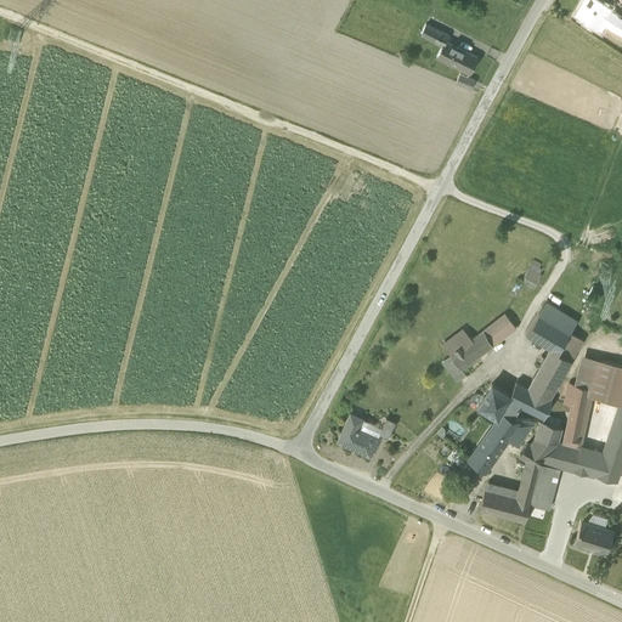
[(604,22),(621,33),(621,30),(621,17),(616,15),(608,10),(611,4),(604,0),(583,0),(576,13),(600,29),(604,22)]
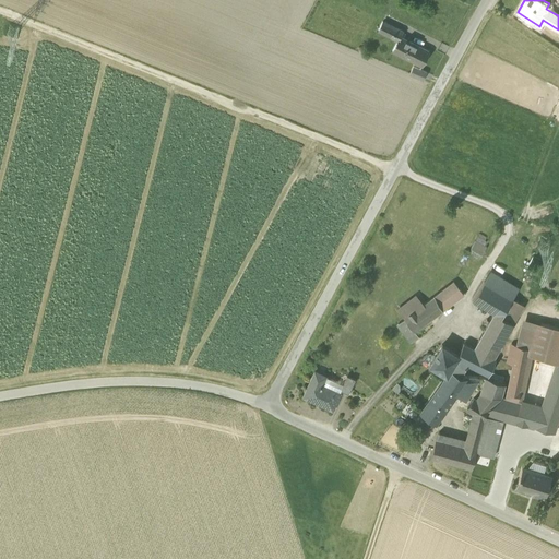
[(379,31),(392,37),(396,28),(383,22),(379,31)]
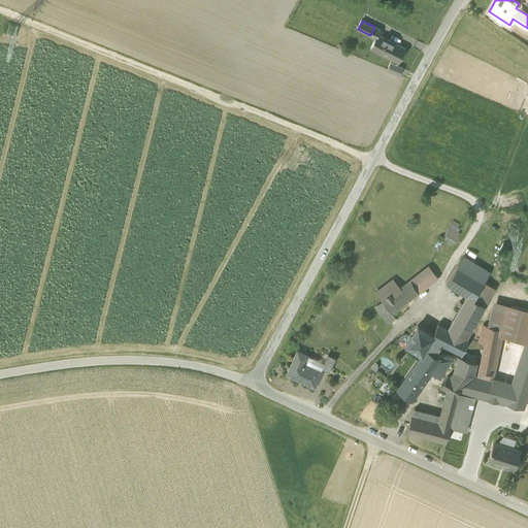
[(370,48),(398,62),(405,48),(377,35),(381,30),(374,27),(370,35),(375,38),(370,48)]
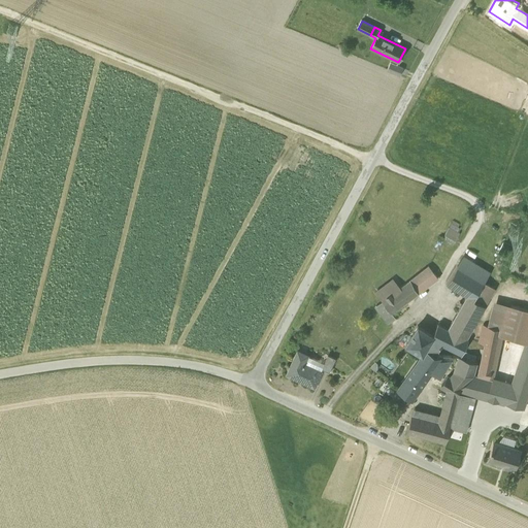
[(388,70),(400,75),(402,68),(391,63),(388,70)]
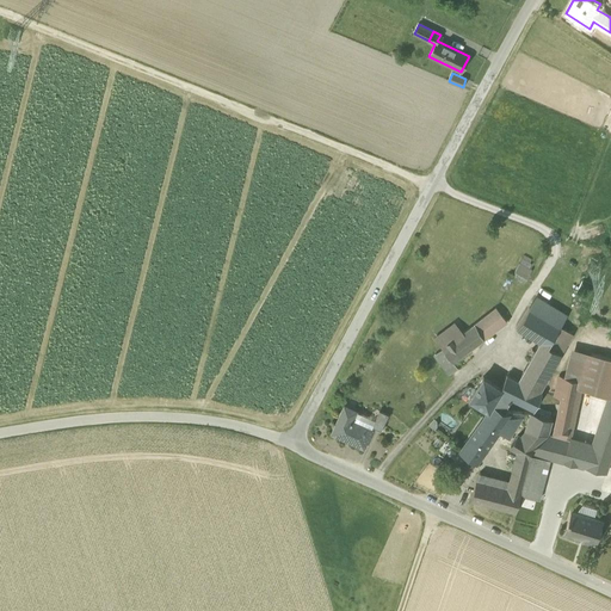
[(524,255),(519,264),(529,269),(531,264),(530,264),(532,259),(524,255)]
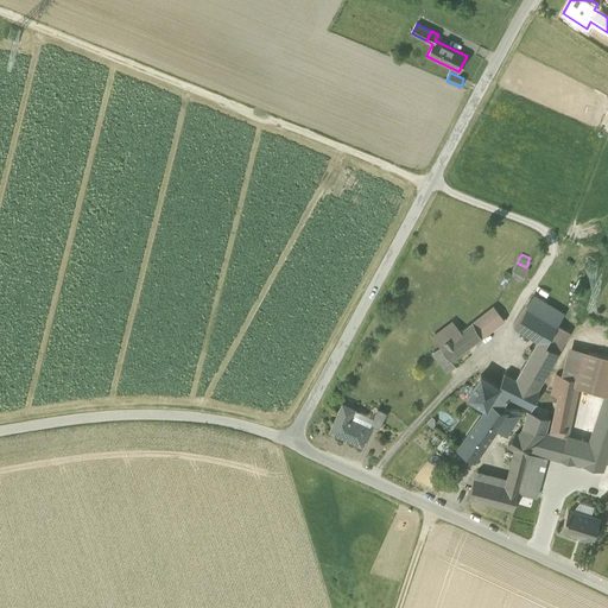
[(512,271),(525,278),(530,270),(526,267),(517,263),(512,271)]
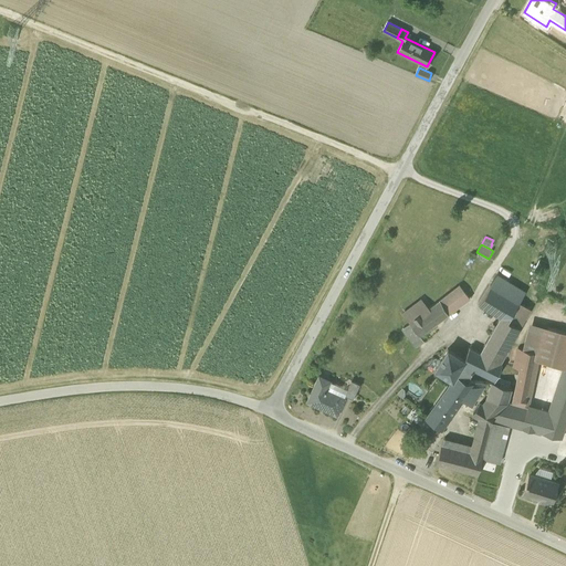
[(496,275),(490,285),(503,293),(510,283),(496,275)]
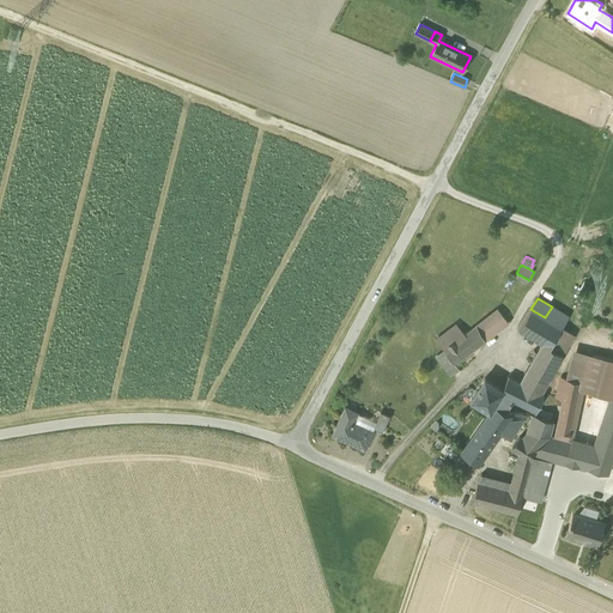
[(562,327),(568,316),(552,307),(545,317),(562,327)]
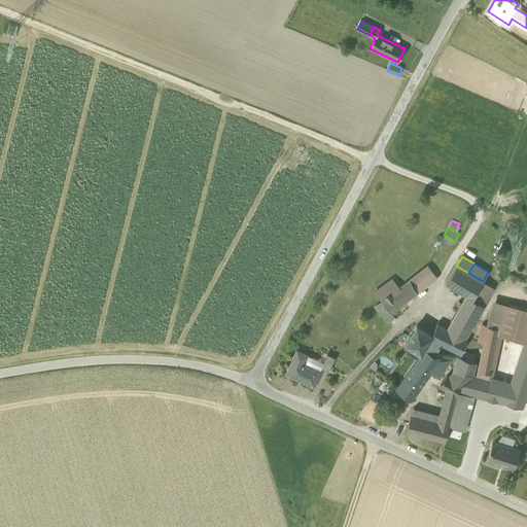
[(376,306),(388,323),(395,318),(391,313),(437,278),(428,266),(398,289),(382,301),(376,306)]
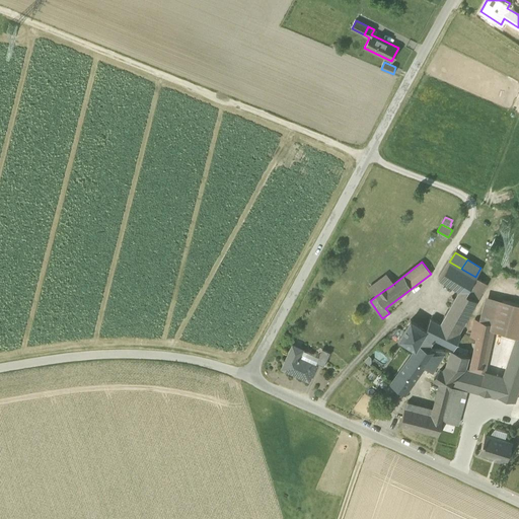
[(475,277),(461,269),(449,262),(439,279),(458,291),(465,295),(465,294),(475,277)]
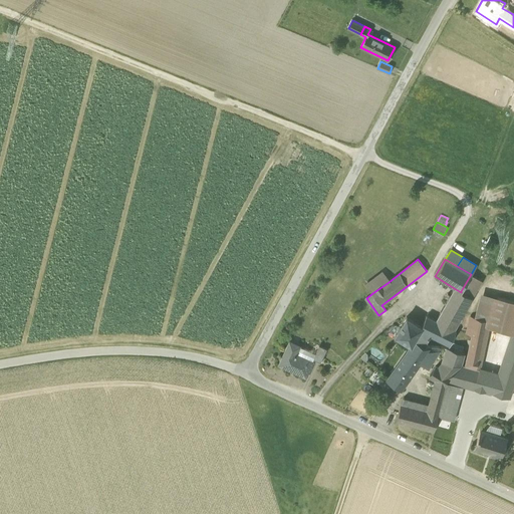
[(365,285),(372,293),(389,282),(381,273),(365,285)]
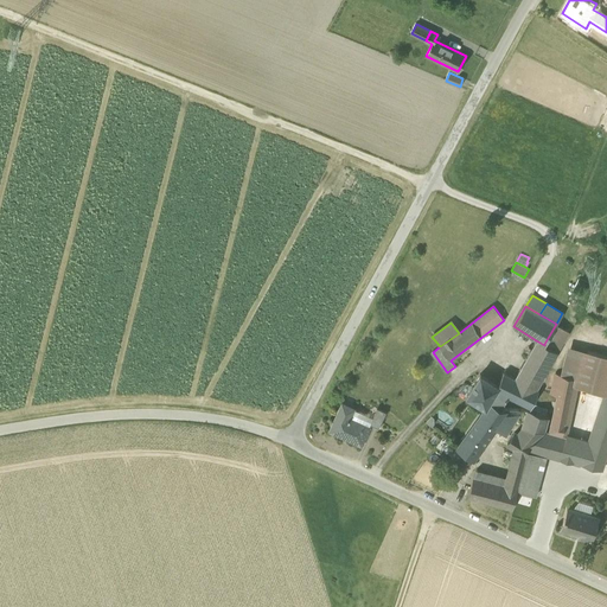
[(568,332),(556,324),(544,344),(557,352),(568,332)]
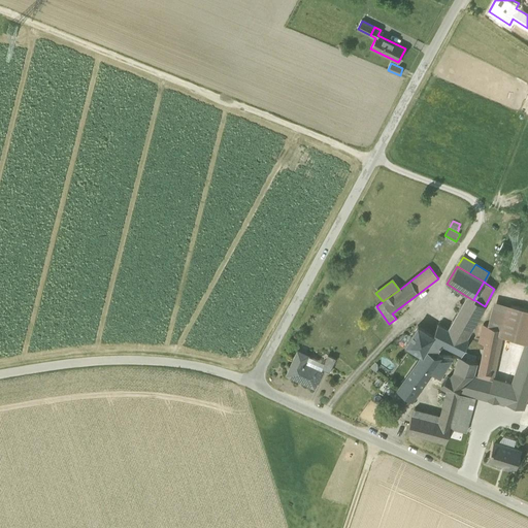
[(485,306),(473,299),(473,300),(466,296),(448,329),(438,324),(434,333),(444,338),(441,344),(461,355),(468,339),(466,338),(485,306)]
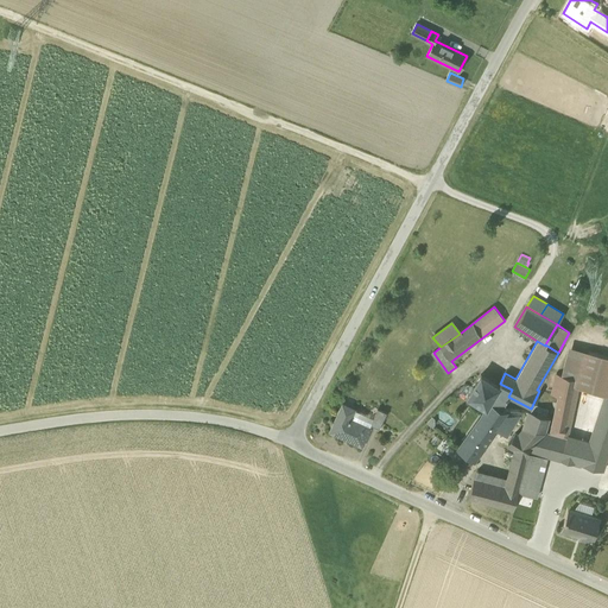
[(568,347),(561,375),(580,380),(588,352),(568,347)]
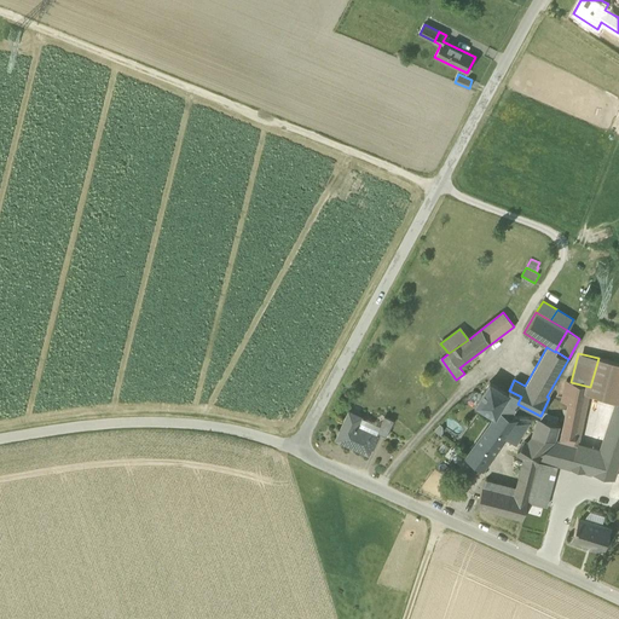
[(618,363),(599,358),(590,387),(588,394),(589,394),(614,403),(615,403),(618,392),(618,363)]
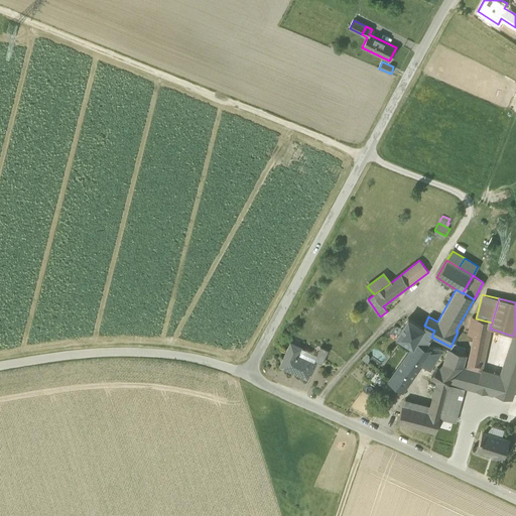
[(467,329),(471,316),(466,314),(463,327),(467,329)]
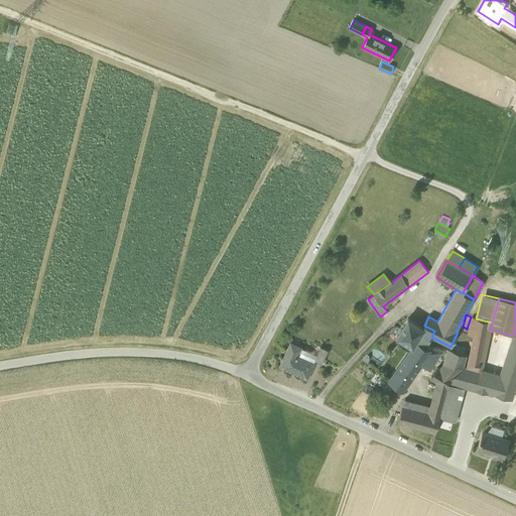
[(490,329),(492,323),(476,318),(472,317),(469,336),(473,337),(467,367),(482,371),(491,329),(490,329)]
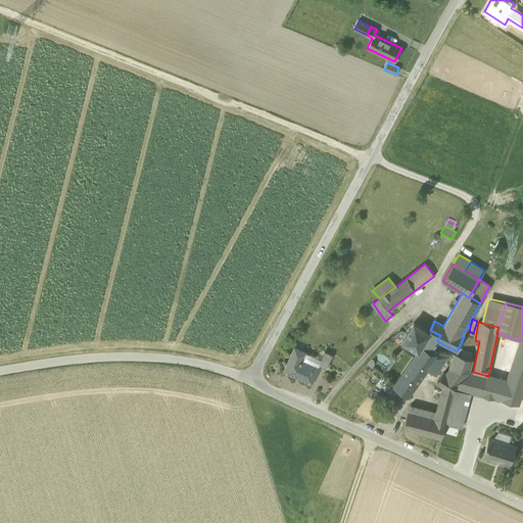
[(430,352),(432,352),(437,341),(440,335),(430,330),(428,332),(414,323),(407,334),(401,341),(418,351),(422,346),(430,352)]
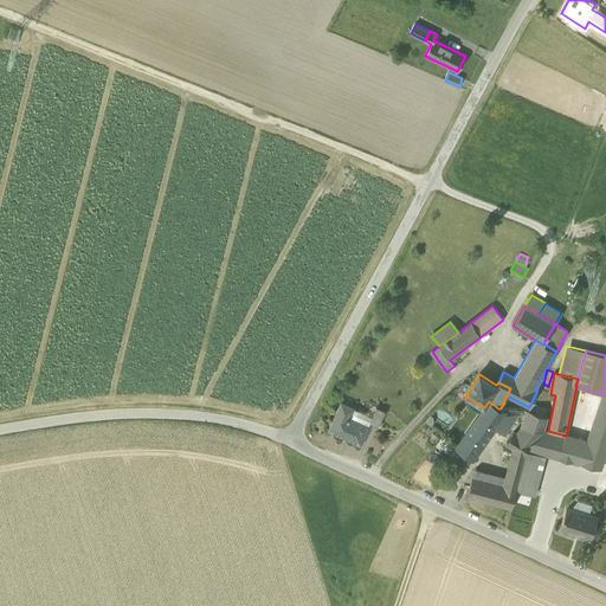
[(465,395),(471,387),(464,382),(453,392),(464,398),(465,395)]
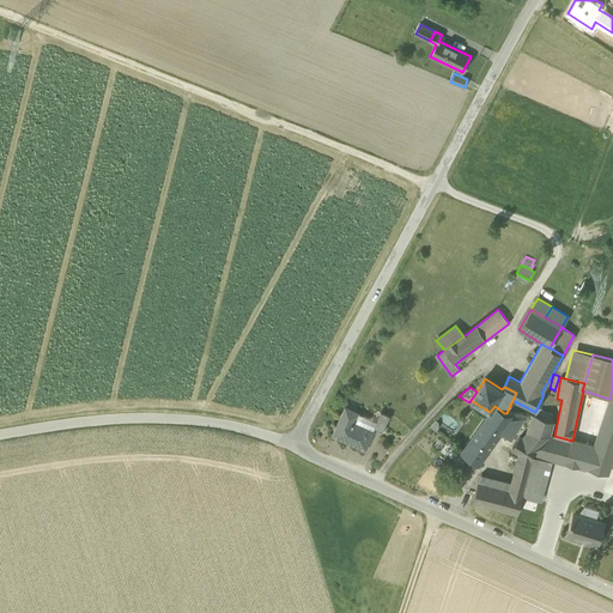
[(612,388),(610,399),(608,399),(598,435),(592,432),(588,444),(612,450),(612,388)]
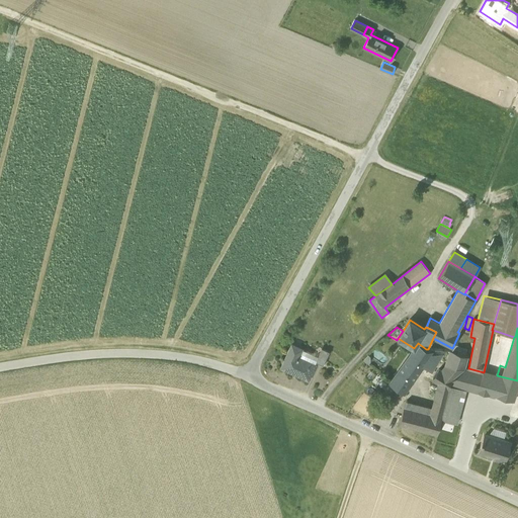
[(406,361),(420,370),(423,365),(431,370),(443,350),(428,349),(426,349),(418,343),(414,348),(414,349),(406,361)]
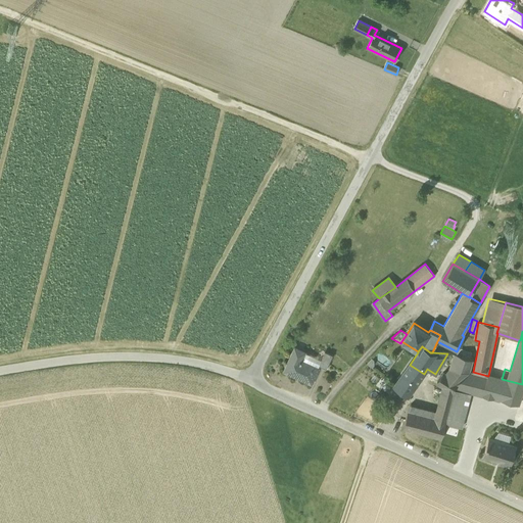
[(284,372),(311,384),(318,368),(300,361),(304,352),(294,347),(284,372)]
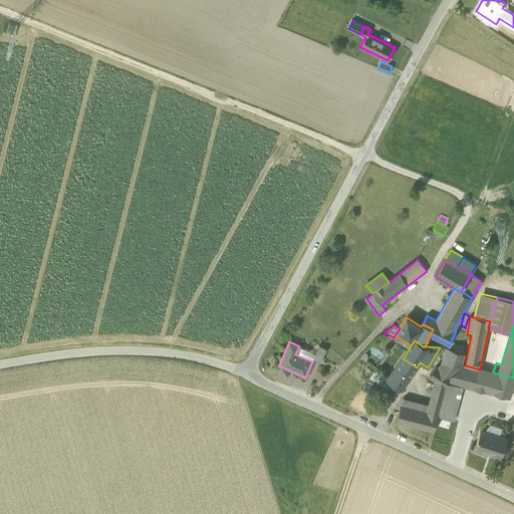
[(312,359),(320,362),(326,349),(319,345),(315,353),(312,359)]
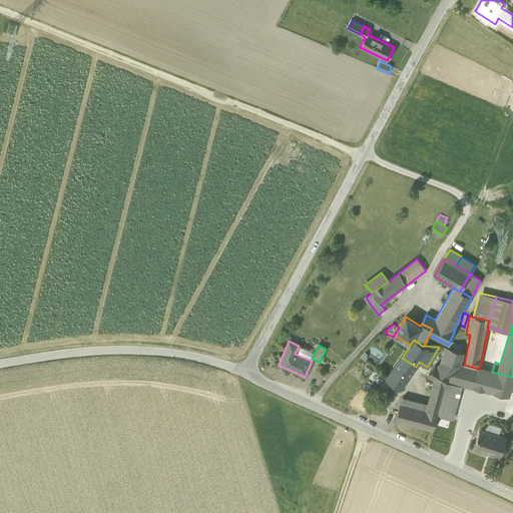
[(312,360),(312,359),(315,353),(300,346),(297,353),(312,360)]
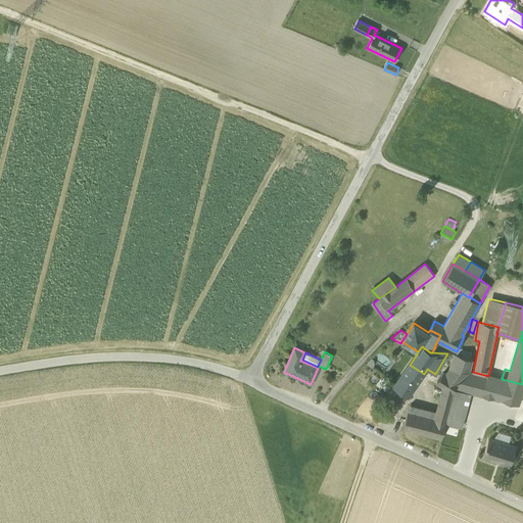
[(437,383),(446,389),(456,382),(469,373),(469,371),(472,360),(456,353),(450,369),(446,375),(443,374),(437,383)]
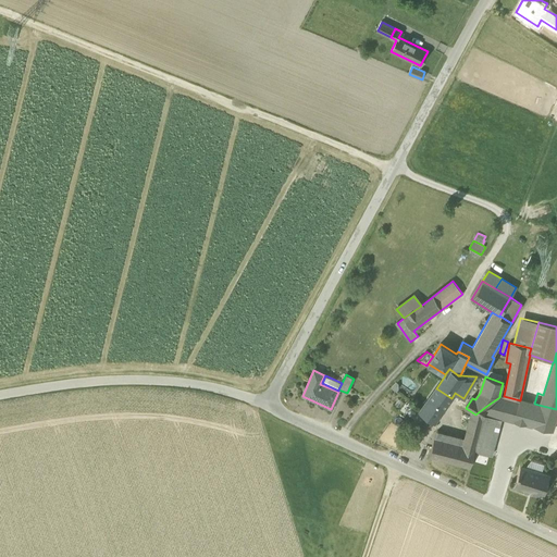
[(419,411),(434,422),(444,409),(452,398),(436,388),(429,398),(430,399),(425,405),(424,404),(419,411)]
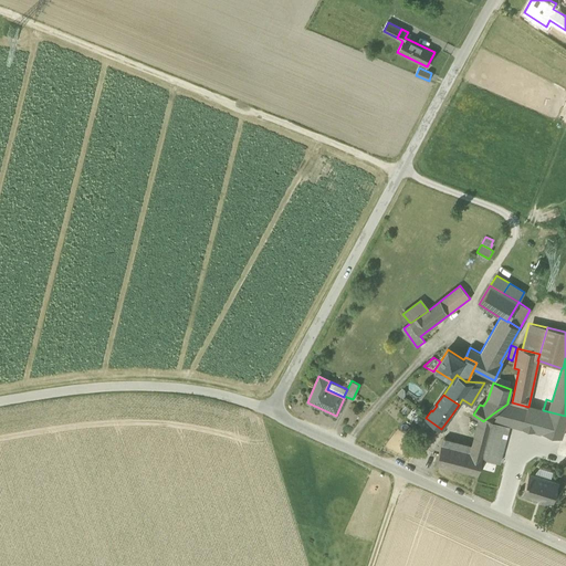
[(523,429),(528,407),(512,402),(509,402),(507,401),(507,404),(493,413),(492,420),(510,426),(523,429)]
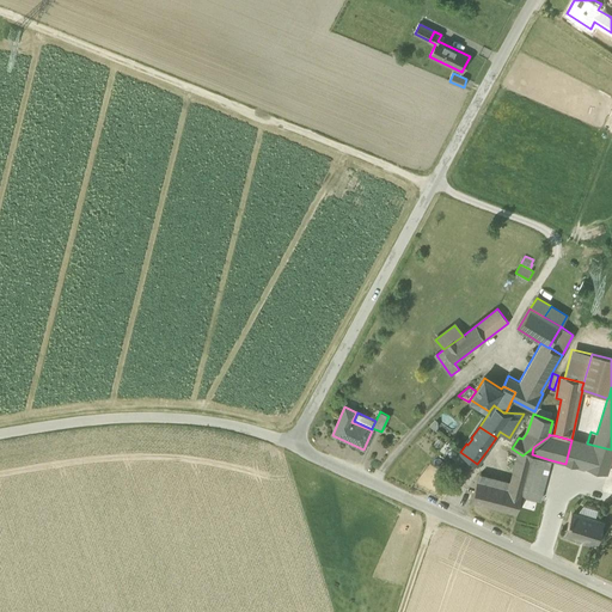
[(444,442),(438,439),(432,446),(438,451),(444,442)]
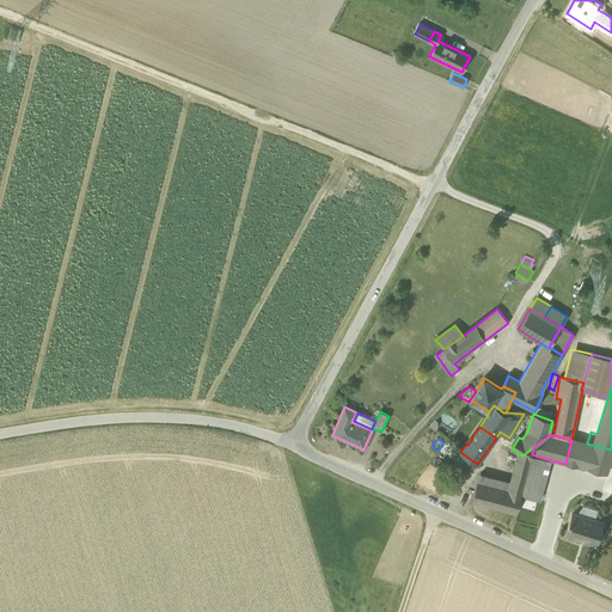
[(571,440),(565,464),(576,466),(583,442),(571,440)]
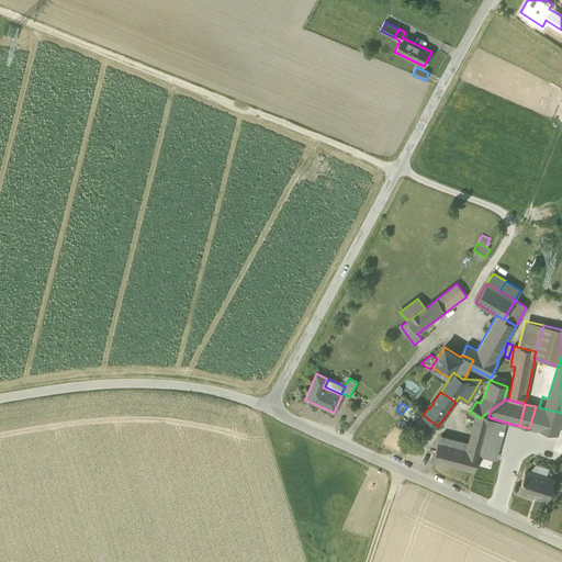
[(558,436),(561,420),(561,413),(539,407),(536,406),(529,428),(558,436)]
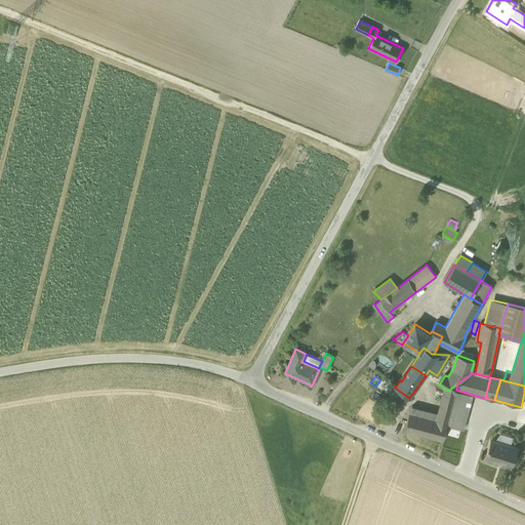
[(450,415),(447,426),(463,430),(473,395),(456,390),(455,393),(450,415)]
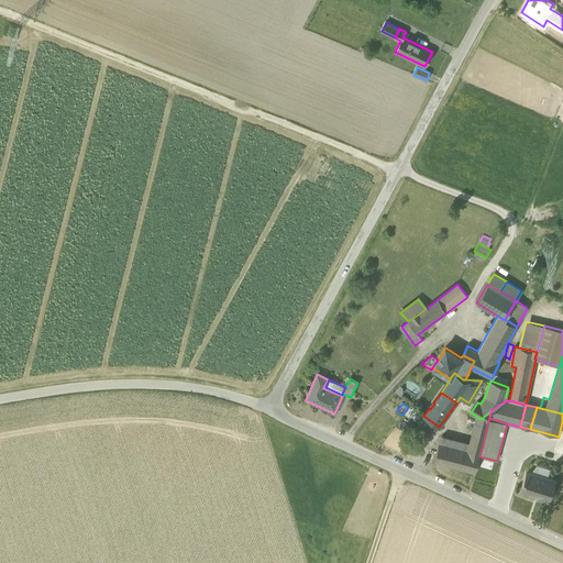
[(471,442),(483,445),(488,421),(476,419),(471,442)]
